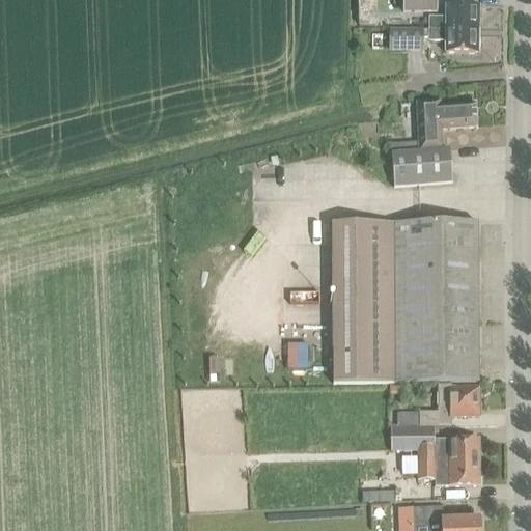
[(437,15),(436,0),(401,0),(402,15),(437,15)]
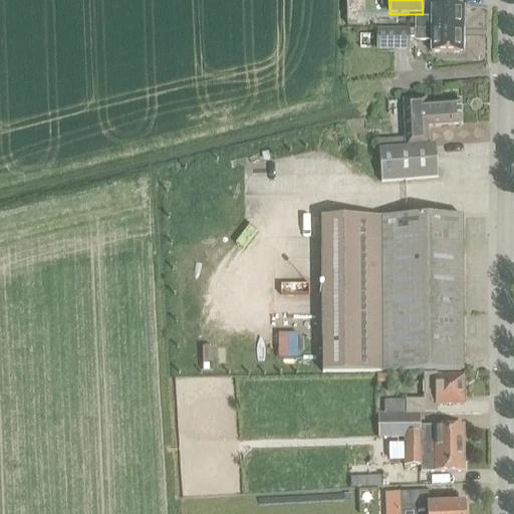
[(414,29),(461,29),(461,20),(463,18),(463,11),(461,9),(461,5),(431,5),(431,17),(414,18),(414,29)]
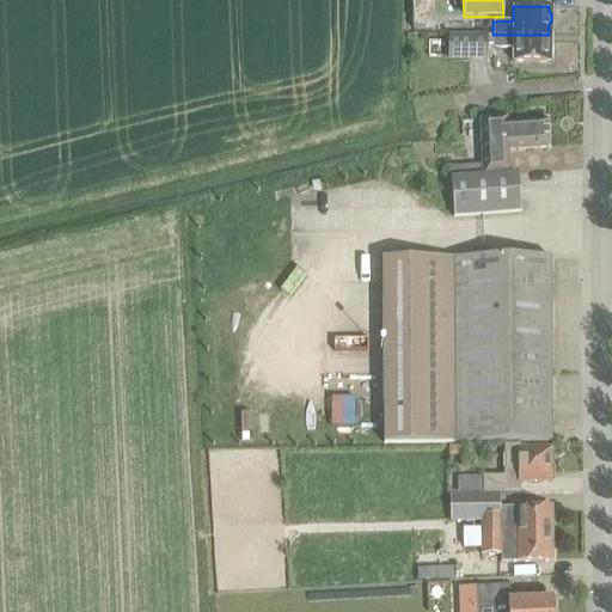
[(447,35),(447,61),(487,61),(487,49),(491,49),(493,35),(447,35)]
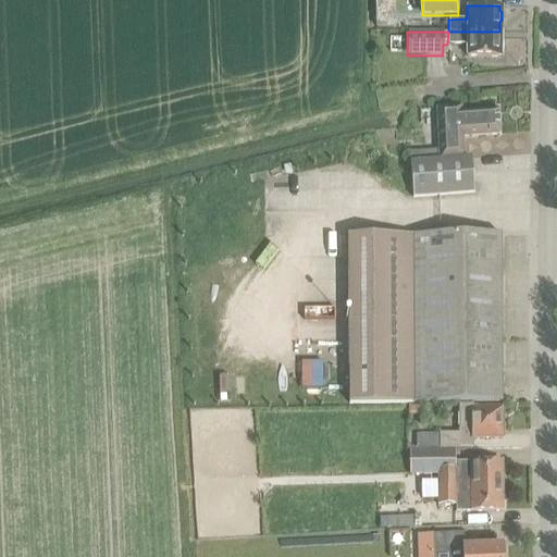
[(448,32),(447,45),(449,45),(452,45),(467,45),(467,58),(499,58),(499,53),(502,51),(502,44),(499,41),(499,32),(448,32)]
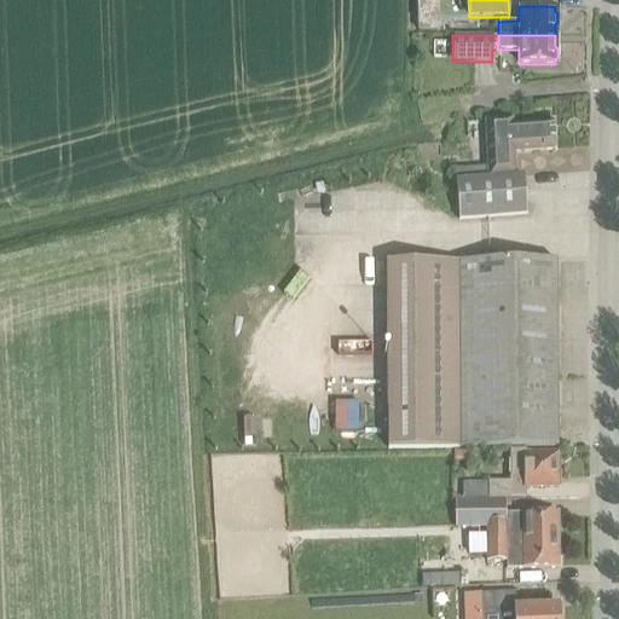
[(553,122),(512,125),(512,119),(485,120),(487,166),(456,167),(456,179),(455,179),(457,218),(525,214),(522,175),(514,177),(513,152),(555,150),(553,122)]
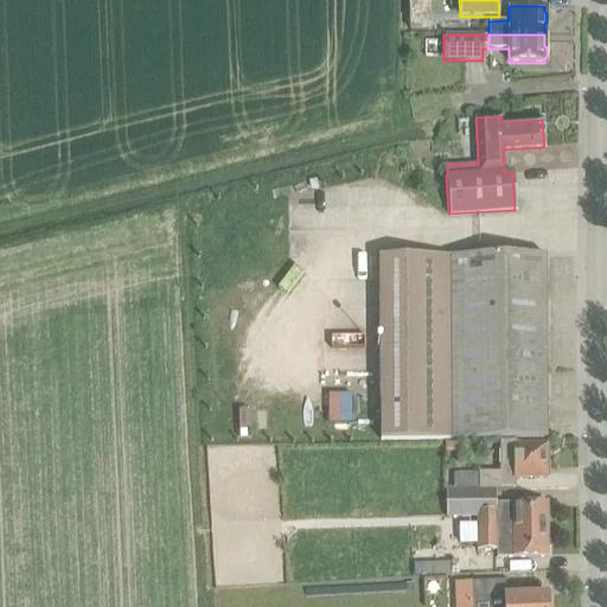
[(451,440),(545,440),(544,257),(451,257),(378,259),(381,441),(451,440)]
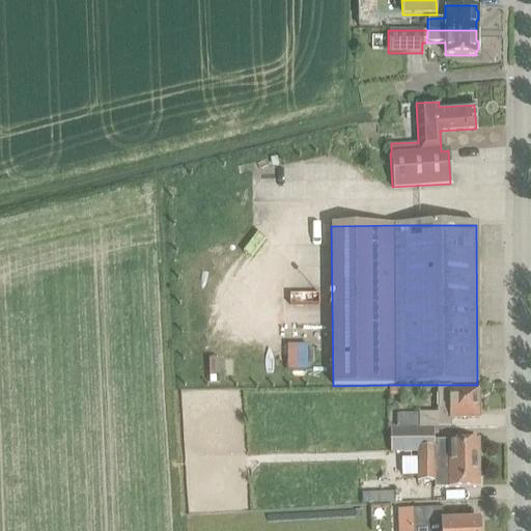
[(418,428),(430,428),(432,428),(449,428),(449,418),(477,418),(477,391),(450,391),(450,387),(436,387),(436,414),(430,414),(418,414),(396,414),(396,428),(418,428)]
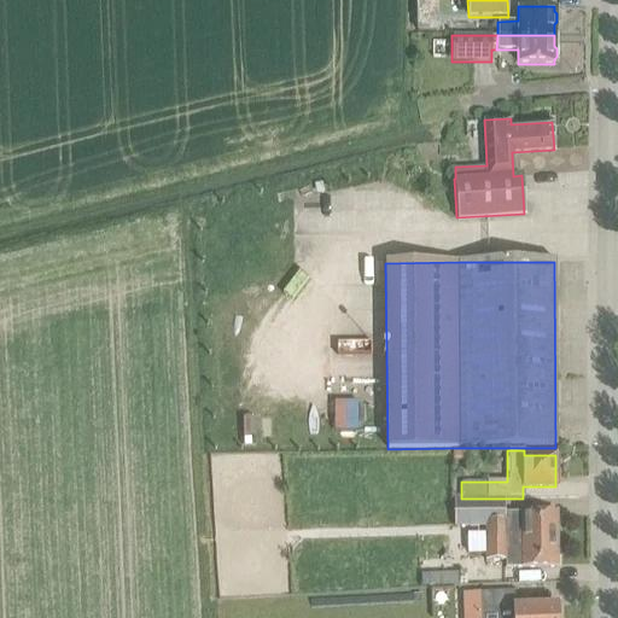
[(465,452),(453,452),(453,462),(465,462),(465,452)]
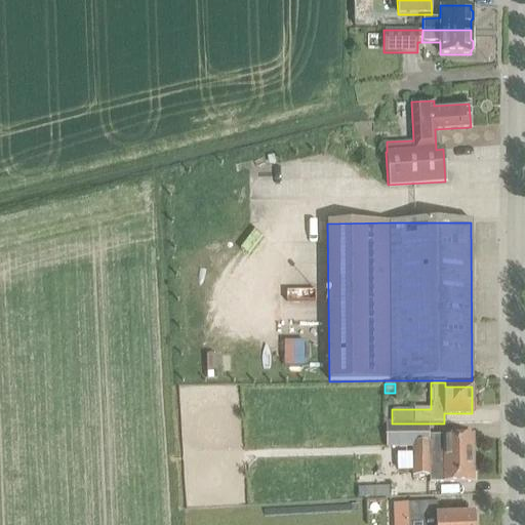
[(387,448),(412,448),(412,451),(412,460),(473,459),(472,436),(428,436),(428,423),(426,423),(413,423),(392,423),(387,423),(387,448)]
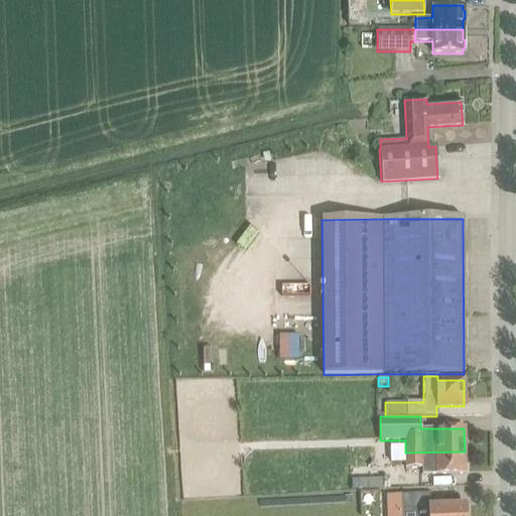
[(405,443),(390,443),(390,463),(405,463),(405,453),(405,443)]
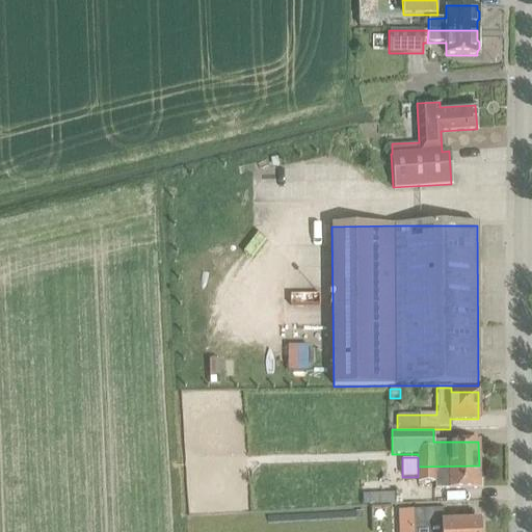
[(479,466),(418,467),(418,477),(418,483),(431,483),(435,483),(435,489),(479,489),(479,466)]
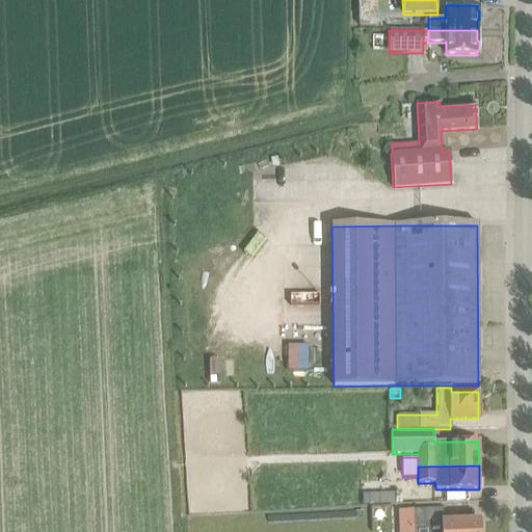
[(413,512),(397,512),(398,528),(398,531),(479,531),(480,522),(443,524),(442,510),(431,510),(413,511),(413,512)]
